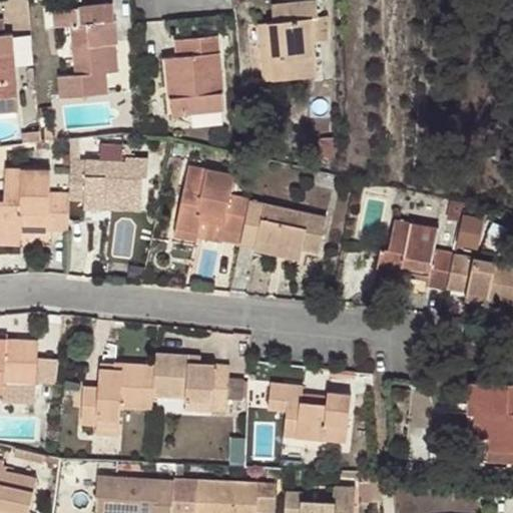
[(316,0),(312,0),(285,2),(286,19),(272,20),(257,21),(262,80),(316,76),(313,18),(318,18),(316,0)]
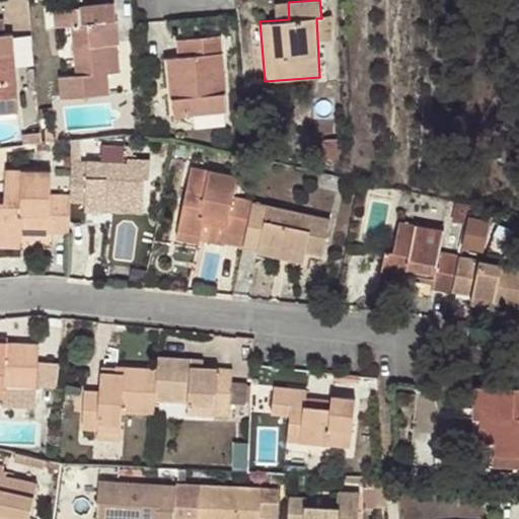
[(289,19),(288,2),(275,3),(275,20),(289,19)]
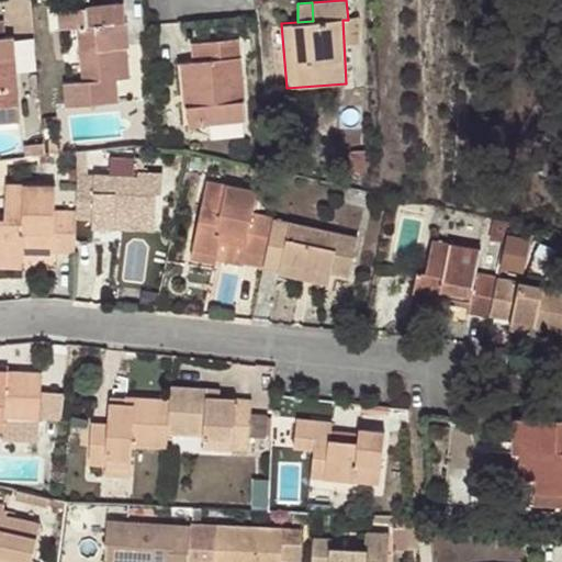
[(123,4),(57,9),(57,29),(78,27),(81,82),(63,85),(65,105),(117,101),(116,79),(113,48),(126,47),(123,4)]
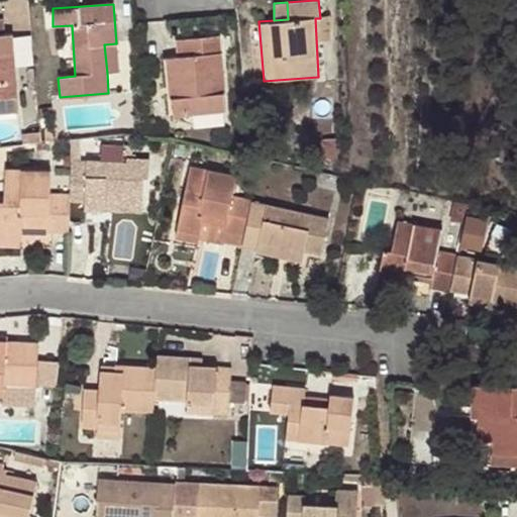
[(0,99),(18,99),(13,34),(4,35),(3,19),(0,19),(0,99)]
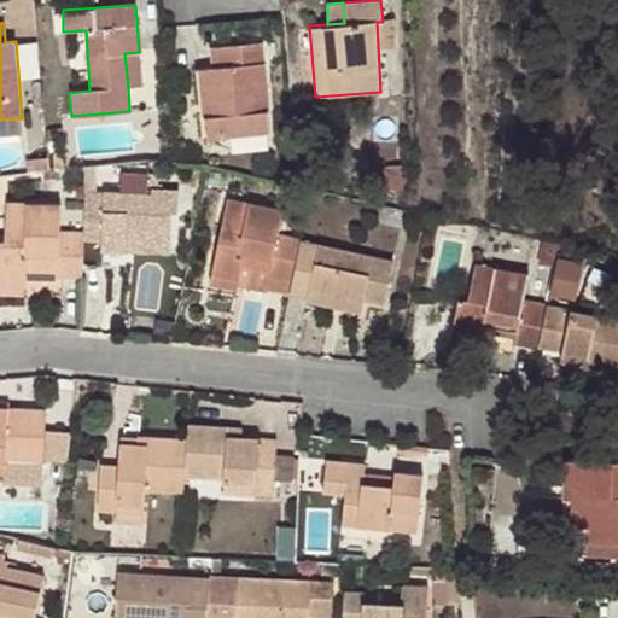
[(210,66),(207,68),(211,136),(269,132),(261,42),(209,46),(210,66)]
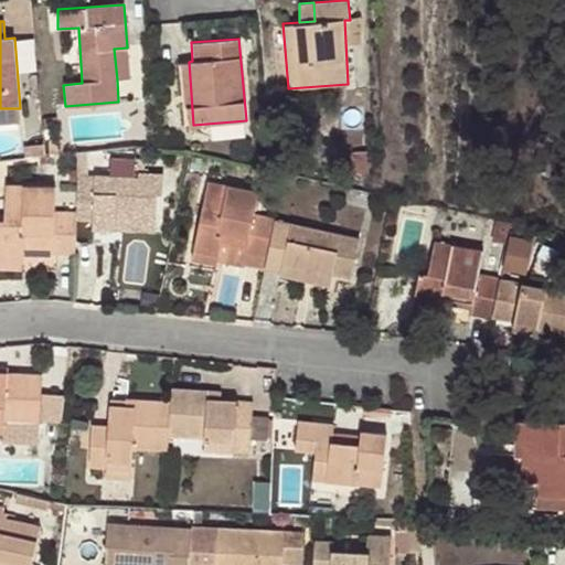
[(129,78),(127,48),(114,49),(117,80),(129,78)]
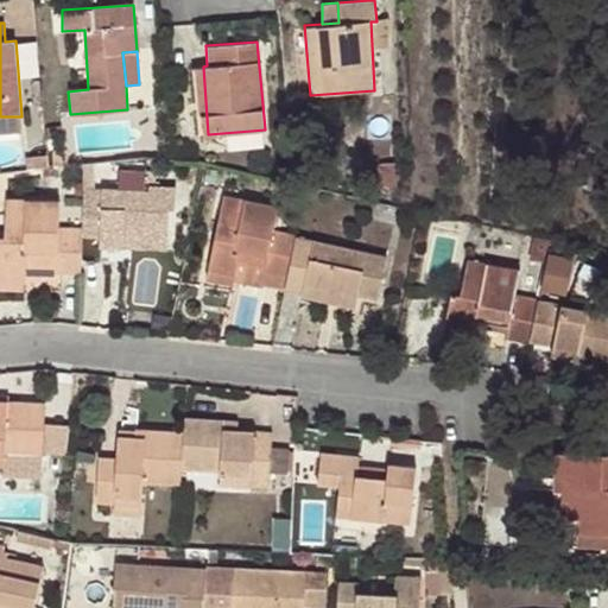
[(208,134),(203,67),(195,67),(201,134),(208,134)]
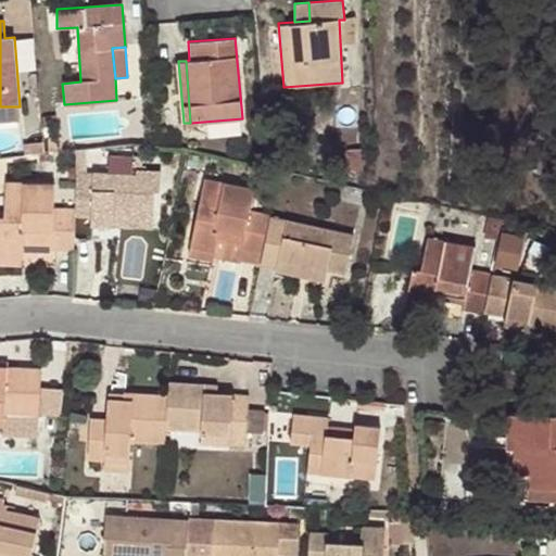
[(20,106),(0,106),(0,121),(21,119),(20,106)]
